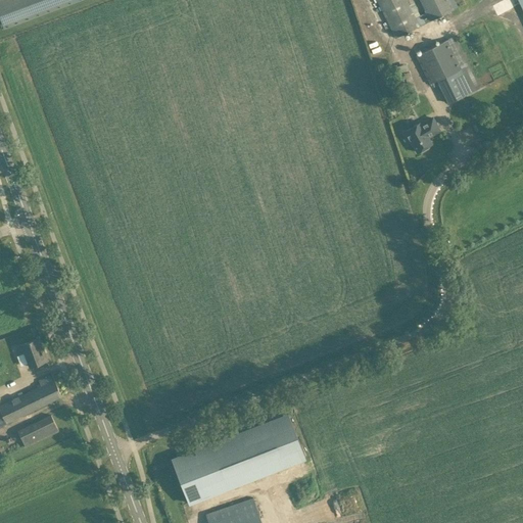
[(377,0),(395,38),(454,9),(448,0),(420,0),(426,13),(420,16),(416,18),(406,0),(377,0)]
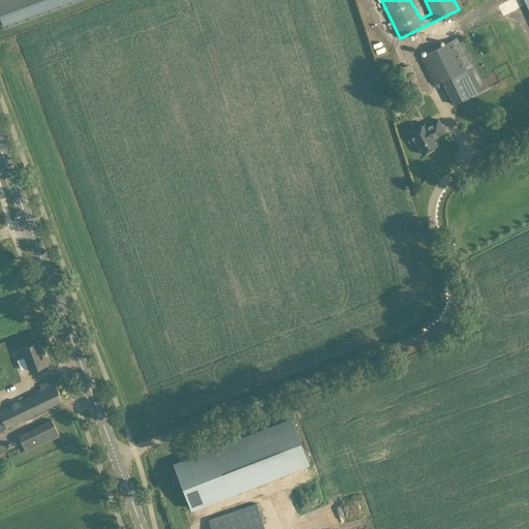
[(511,0),(499,3),(501,12),(522,7),(519,0),(511,0)]
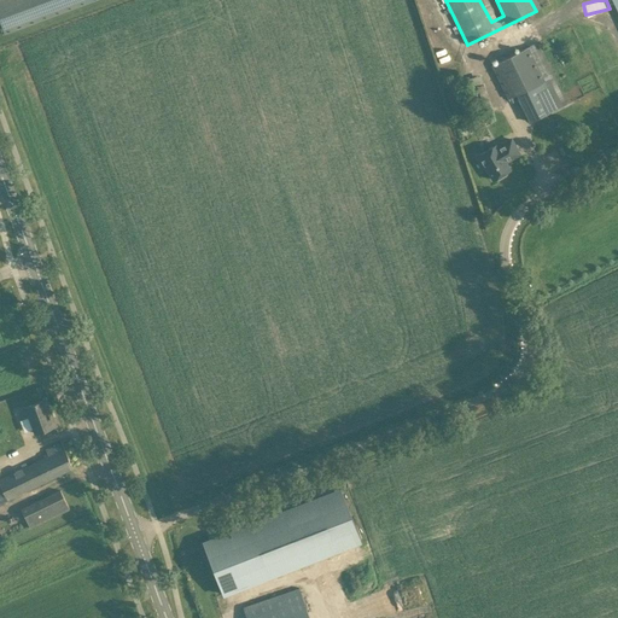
[(517,94),(530,122),(566,104),(537,42),(491,64),(508,99),(517,94)]
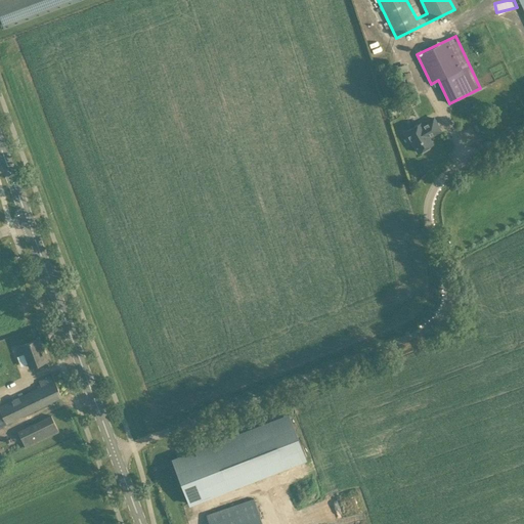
[(420,123),(404,132),(410,143),(411,142),(418,153),(422,150),(423,151),(429,147),(428,146),(432,144),(428,137),(440,130),(433,118),(421,125),(420,123)]
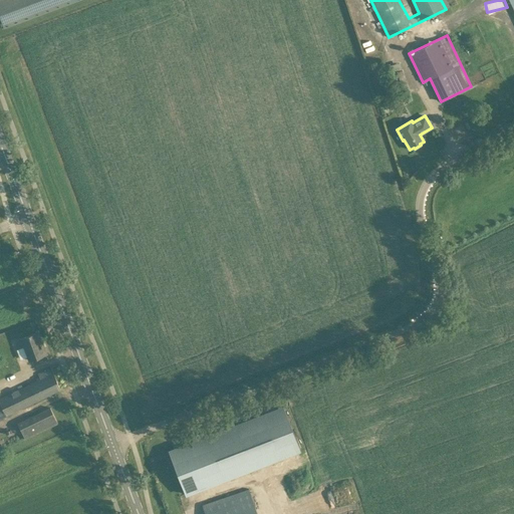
[(21,338),(29,360),(46,353),(42,341),(39,342),(36,332),(21,338)]
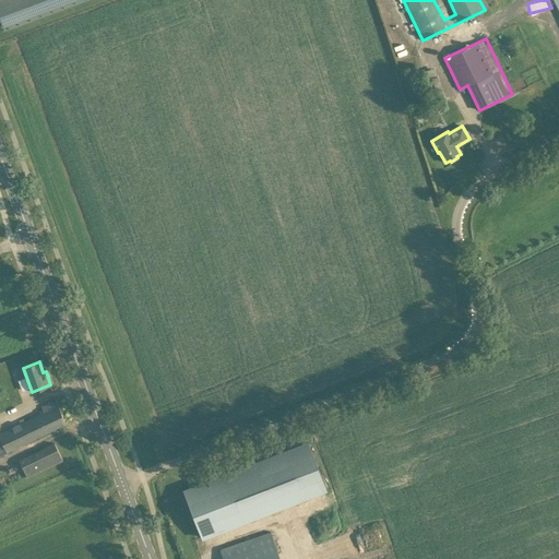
[(0,455),(66,424),(56,400),(49,403),(49,401),(47,402),(48,403),(40,406),(43,409),(44,412),(0,432),(0,455)]
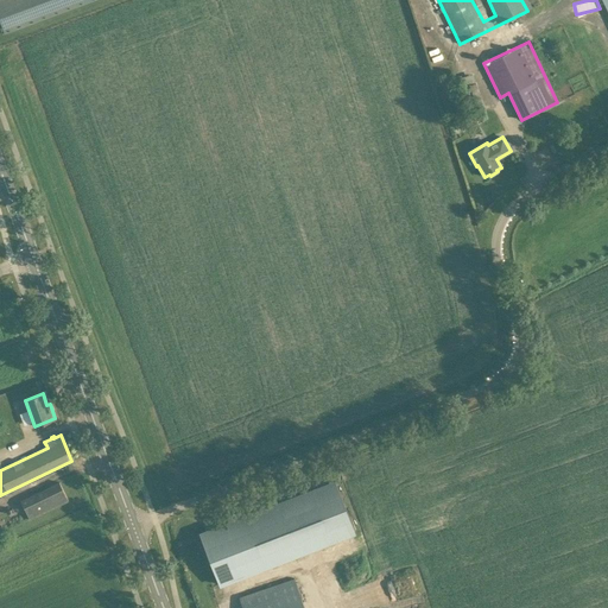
[(20,500),(31,520),(69,501),(58,481),(20,500)]
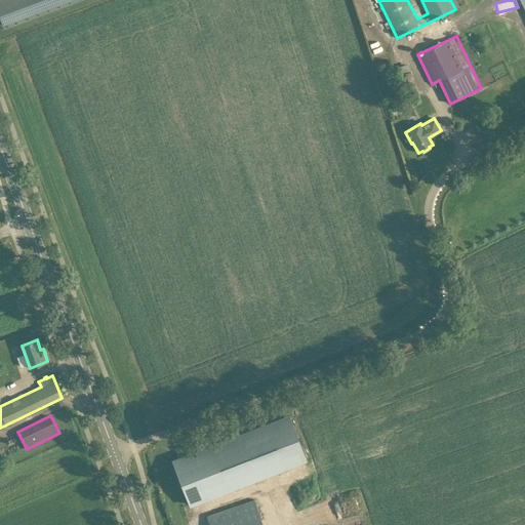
[(172,461),(189,505),(307,459),(289,415),(172,461)]
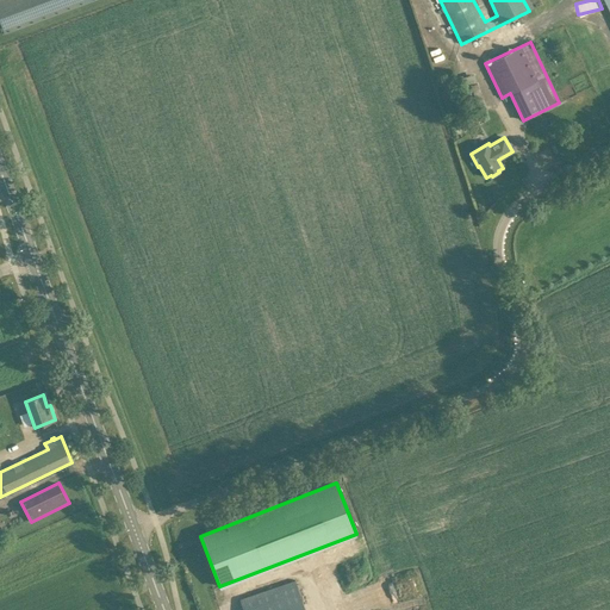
[(238,596),(242,609),(303,609),(296,582),(238,596)]
